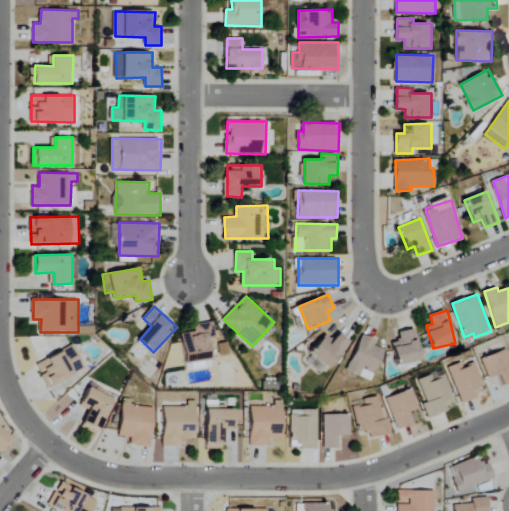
[(187,363),(214,359),(211,338),(216,337),(214,321),(195,324),(196,331),(183,333),(187,363)]
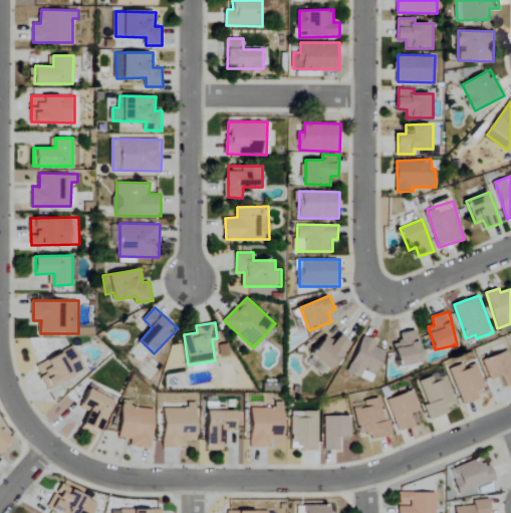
[(404,341),(395,343),(402,367),(426,361),(417,329),(402,333),(404,341)]
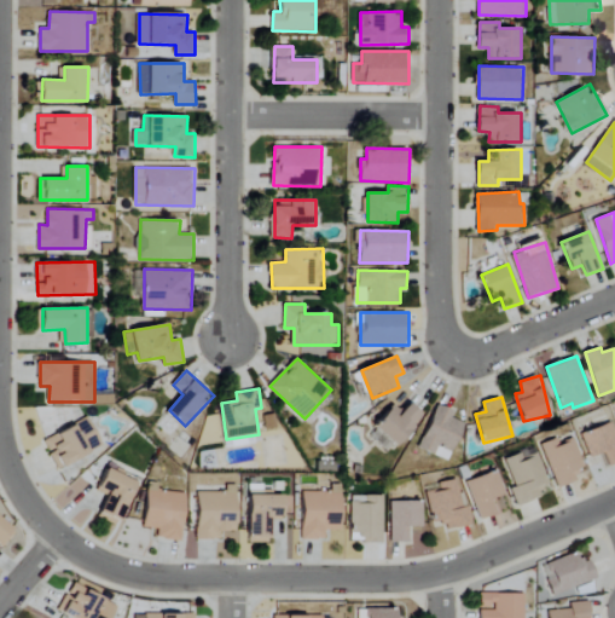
[(405,411),(396,404),(377,426),(399,446),(425,415),(412,403),(405,411)]
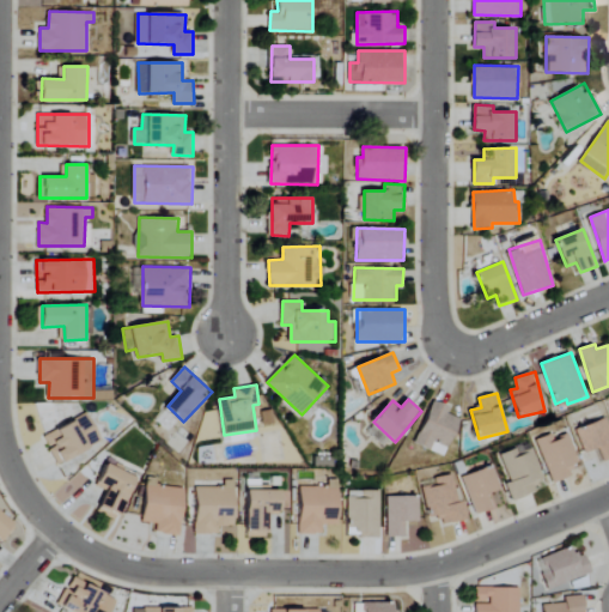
[(418,444),(448,455),(461,418),(450,413),(452,406),(434,400),(418,444)]
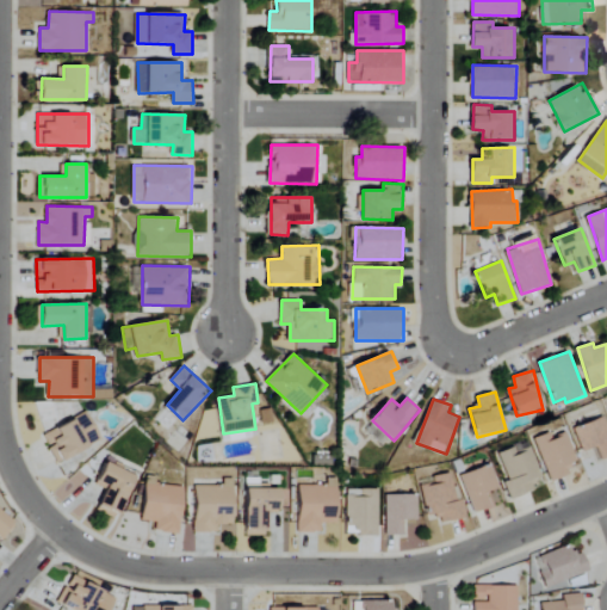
[(44,436),(60,463),(103,441),(88,412),(44,436)]
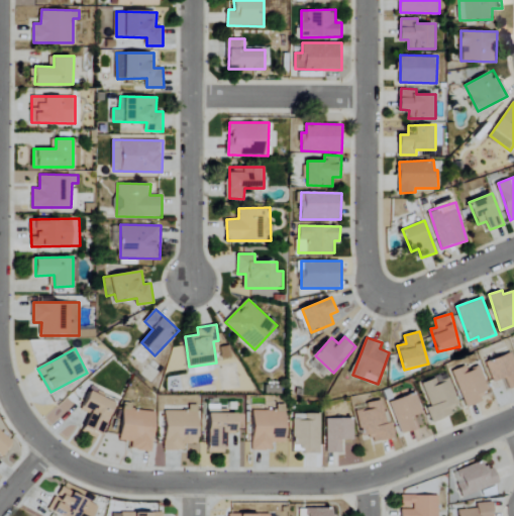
[(510,389),(513,388),(513,353),(488,360),(493,382),(507,378),(510,389)]
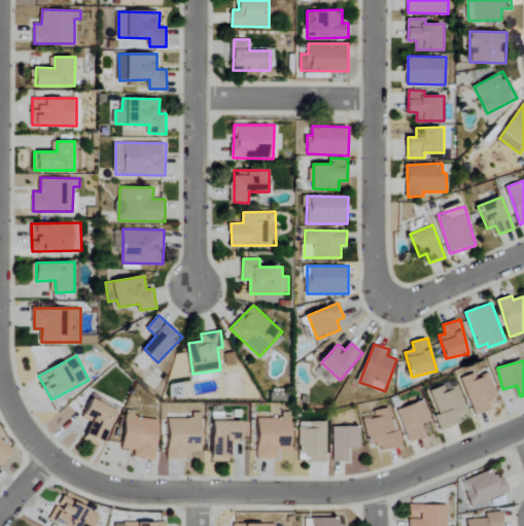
[(493,409),(490,401),(498,397),(489,373),(478,377),(476,373),(462,378),(477,415),(493,409)]
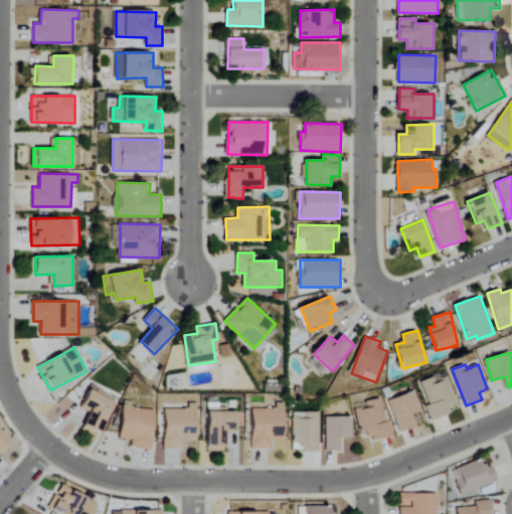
[(452,412),(449,405),(458,401),(446,372),(421,382),(431,404),(427,406),(433,420),(452,412)]
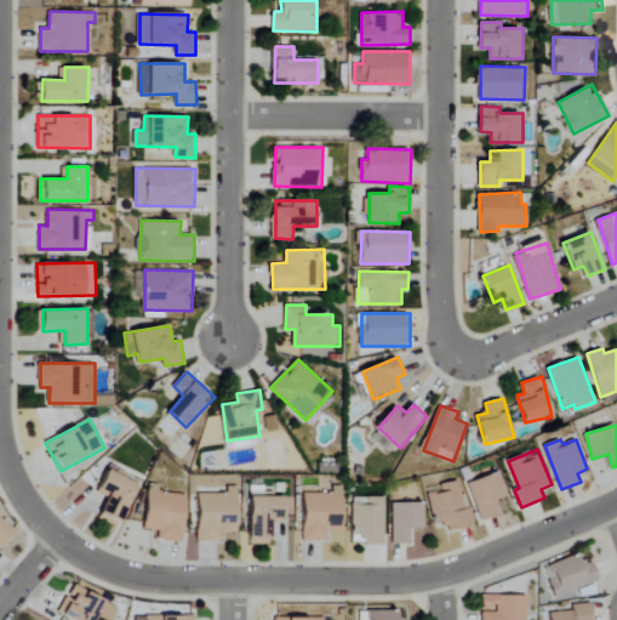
[(110,470),(100,491),(110,496),(101,519),(120,528),(140,482),(110,470)]
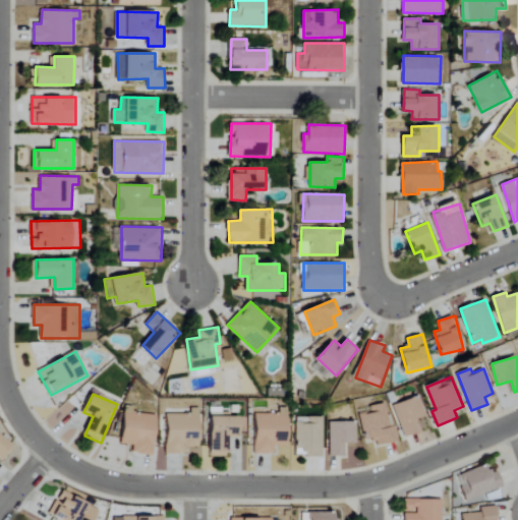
[(406,438),(420,432),(415,420),(427,415),(419,395),(394,406),(406,438)]
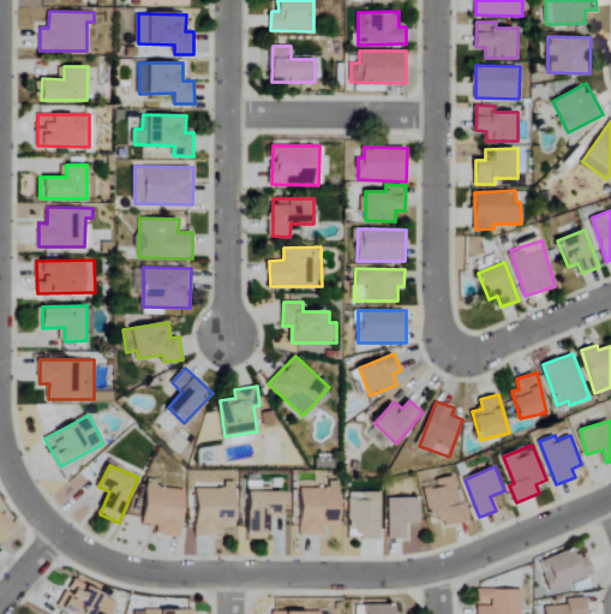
[(430,519),(443,517),(444,526),(467,523),(459,475),(437,478),(438,486),(425,488),(430,519)]
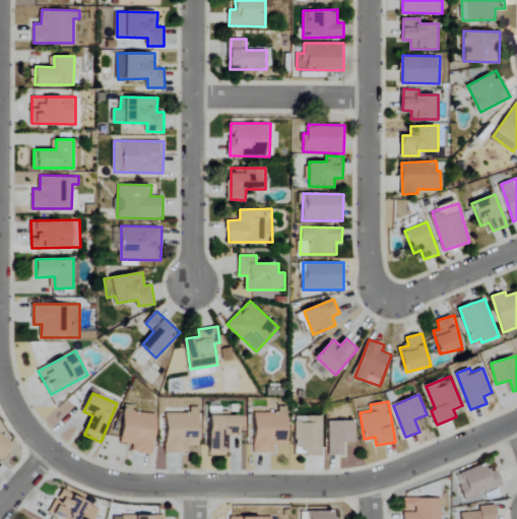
[(158,414),(135,411),(136,406),(127,404),(122,442),(135,444),(134,451),(153,454),(158,414)]
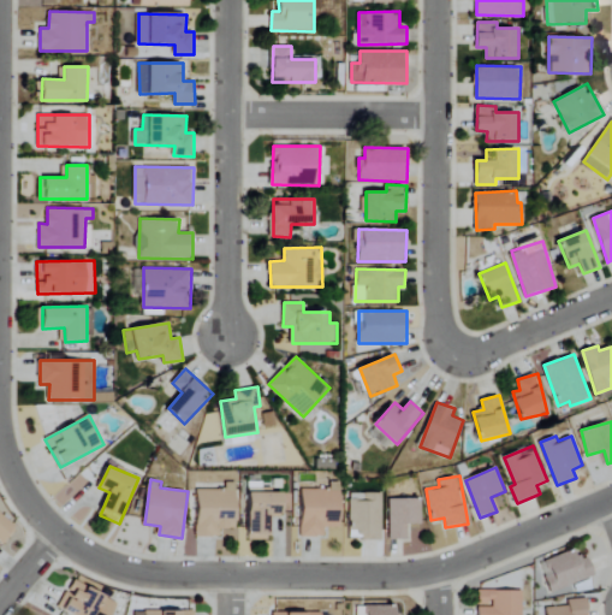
[(237,528),(237,483),(227,483),(227,489),(197,490),(198,537),(221,536),(221,528),(237,528)]
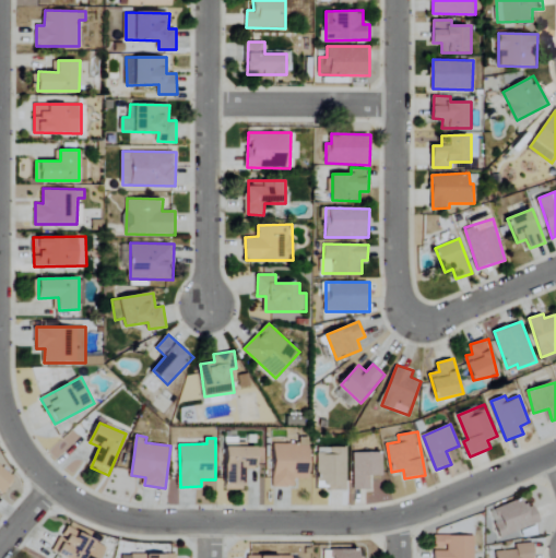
[(273,487),(295,487),(295,478),(308,478),(309,443),(274,443),(273,487)]
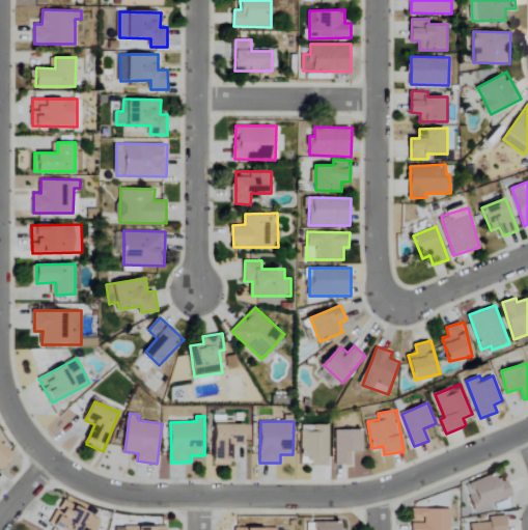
[(252,425),(216,424),(215,465),(232,465),(233,442),(251,443),(252,425)]
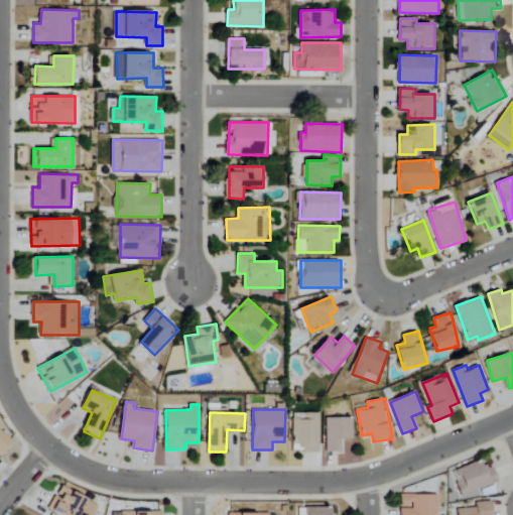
[(321,412),(293,412),(293,451),(322,451),(321,412)]
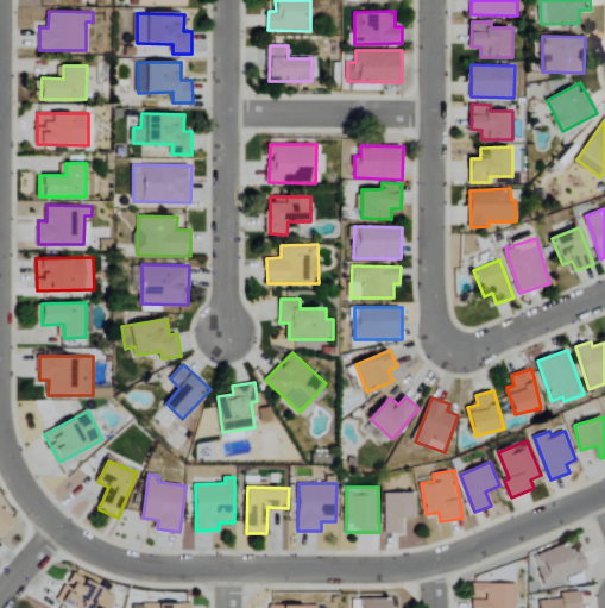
[(385,493),(386,533),(404,533),(404,518),(417,518),(417,493),(385,493)]
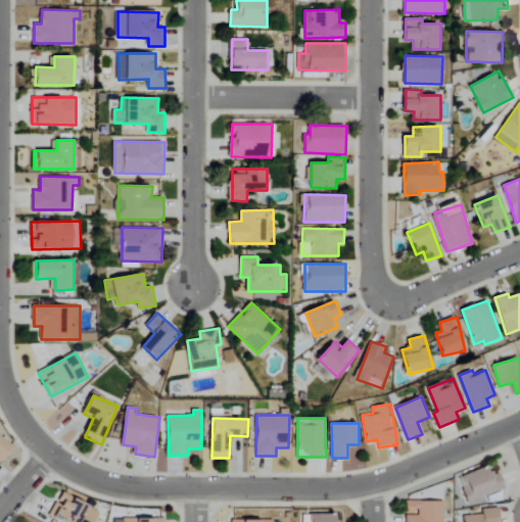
[(0,461),(2,463),(14,448),(0,436),(0,461)]
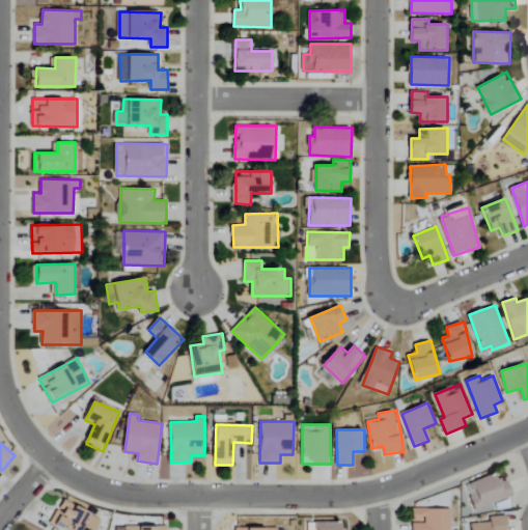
[(516,496),(505,471),(468,487),(478,510),(516,496)]
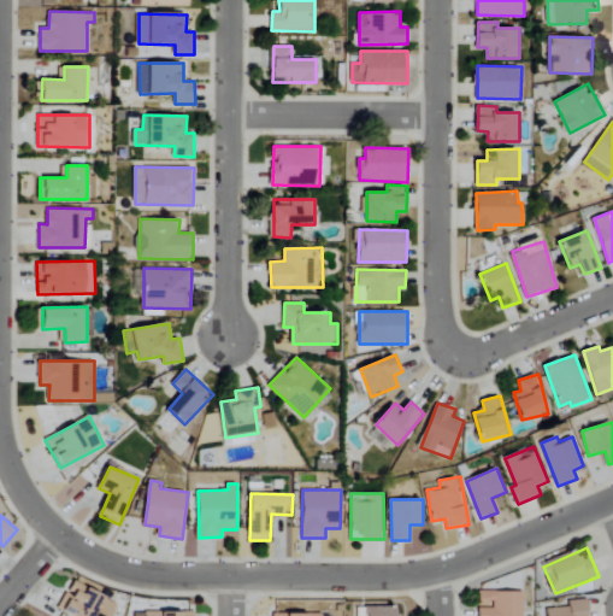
[(59,610),(72,615),(112,615),(119,602),(74,581),(59,610)]
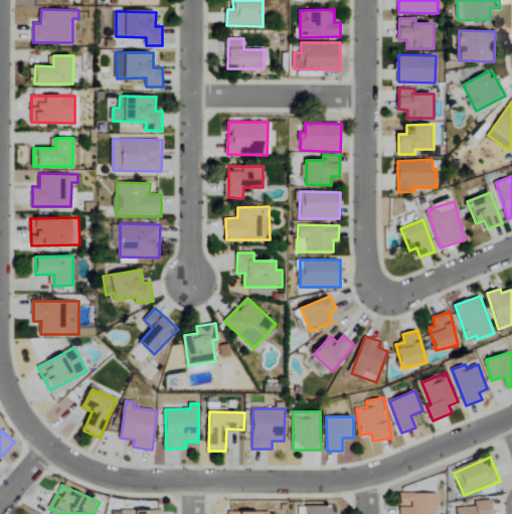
[(400,513),(438,513),(438,493),(400,494),(400,506),(400,513)]
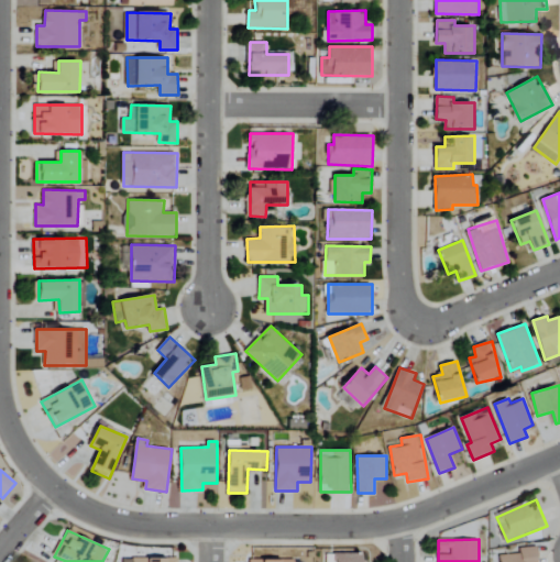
[(502,554),(502,561),(539,561),(538,546),(520,548),(522,553),(502,554)]
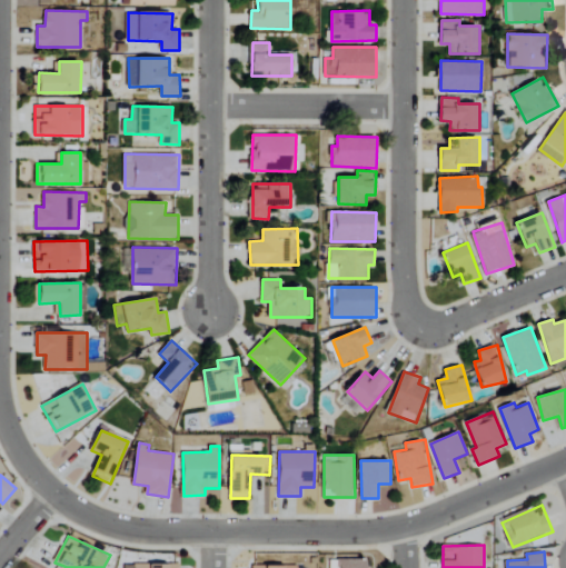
[(369,567),(369,558),(338,559),(338,567),(334,567),(333,567),(369,567)]
